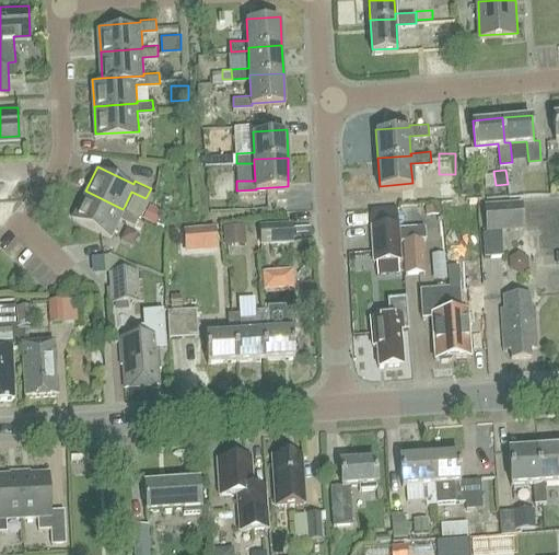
[(486,185),(496,185),(493,171),(484,172),(486,185)]
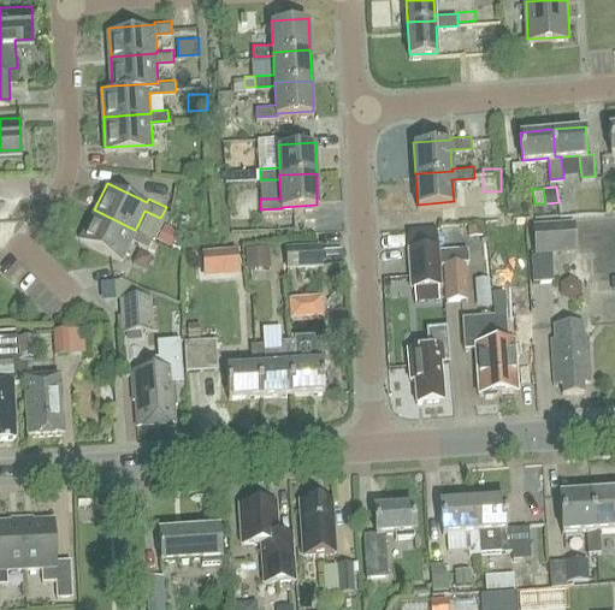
[(94,209),(81,236),(123,256),(132,236),(148,244),(153,234),(137,226),(135,230),(94,209)]
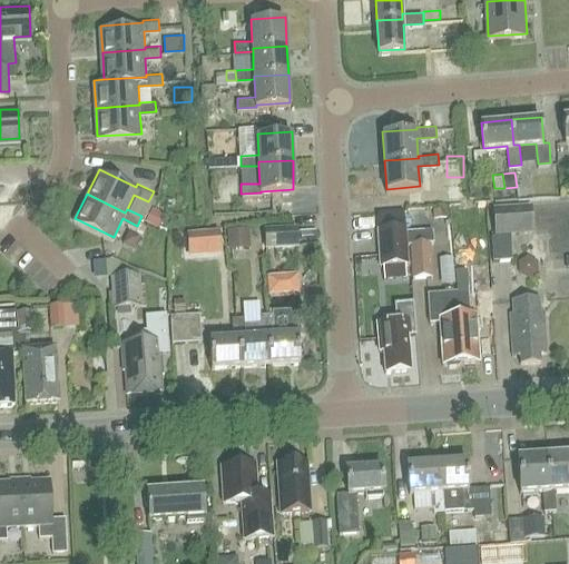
[(511,231),(533,230),(531,203),(494,205),(496,234),(498,234),(499,258),(512,258),(511,231)]
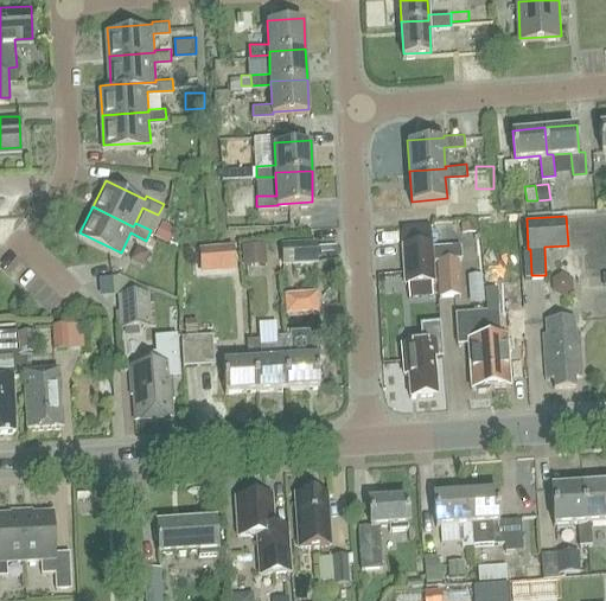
[(154,232),(170,238),(176,225),(161,218),(154,232)]
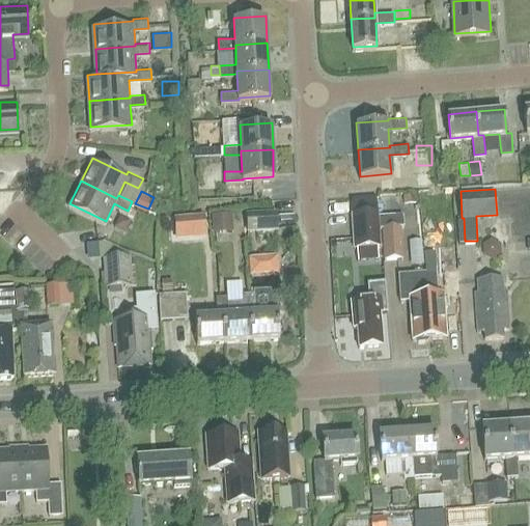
[(416,191),(405,192),(405,201),(416,200),(416,191)]
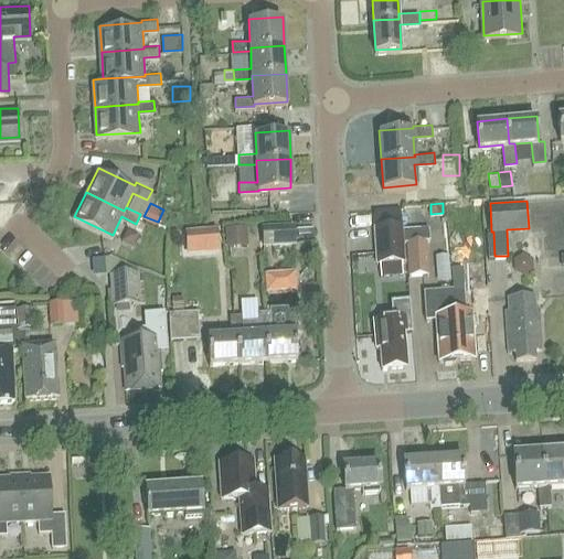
[(402,204),(375,206),(379,261),(405,259),(404,239),(403,226),(402,204)]
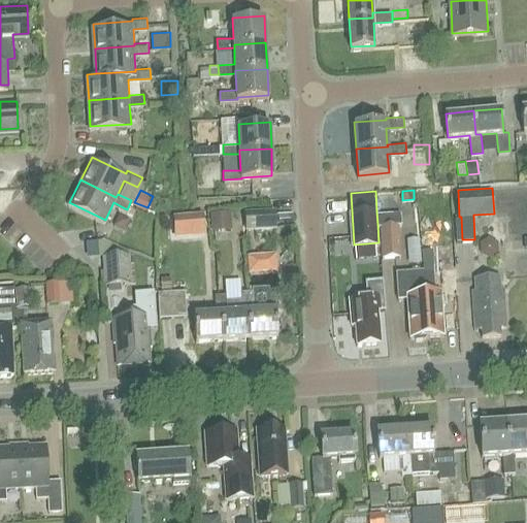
[(274,208),(244,210),(245,227),(275,225),(274,208)]
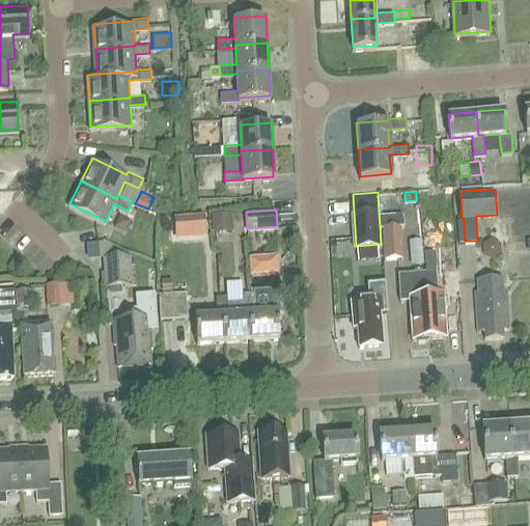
[(233,211),(212,212),(214,230),(234,228),(233,211)]
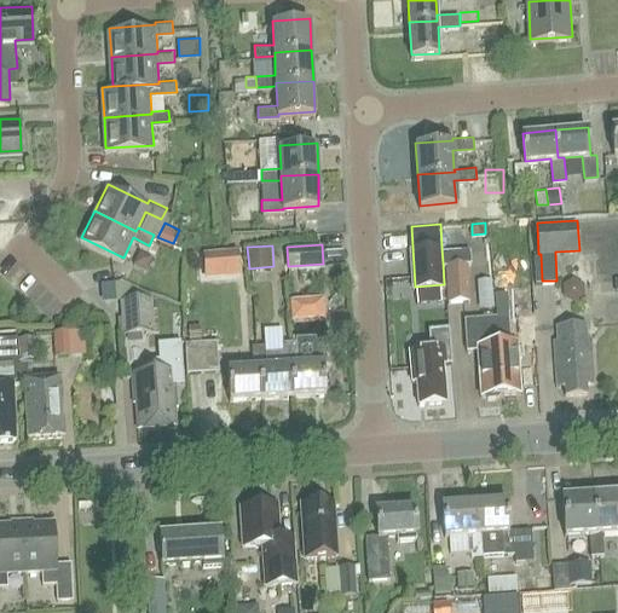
[(139,248),(132,262),(145,269),(152,255),(139,248)]
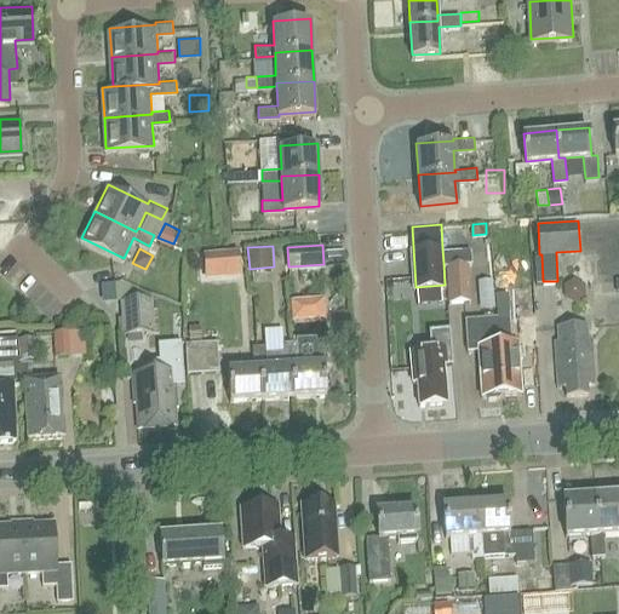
[(471,298),(469,262),(473,262),(471,248),(443,250),(445,264),(448,263),(451,299),(471,298)]
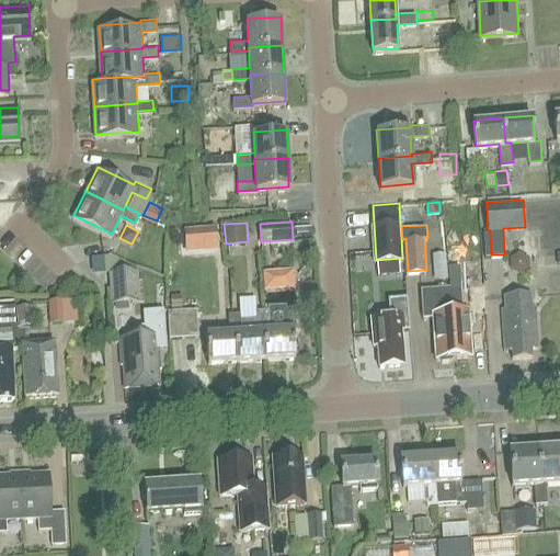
[(184,251),(217,249),(216,226),(182,228),(184,251)]
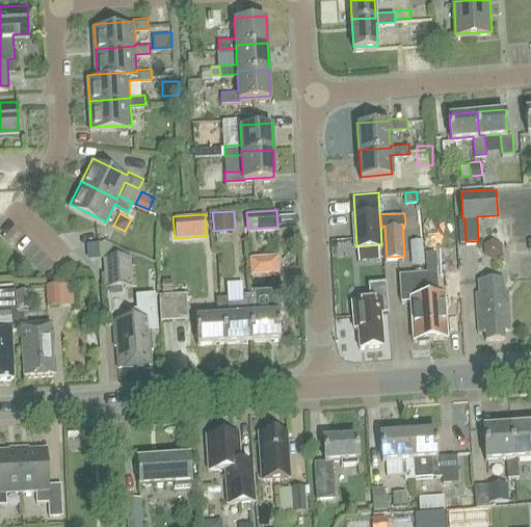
[(435,252),(425,253),(426,271),(430,337),(448,336),(446,305),(450,304),(449,297),(445,296),(445,293),(439,293),(436,271),(435,252)]
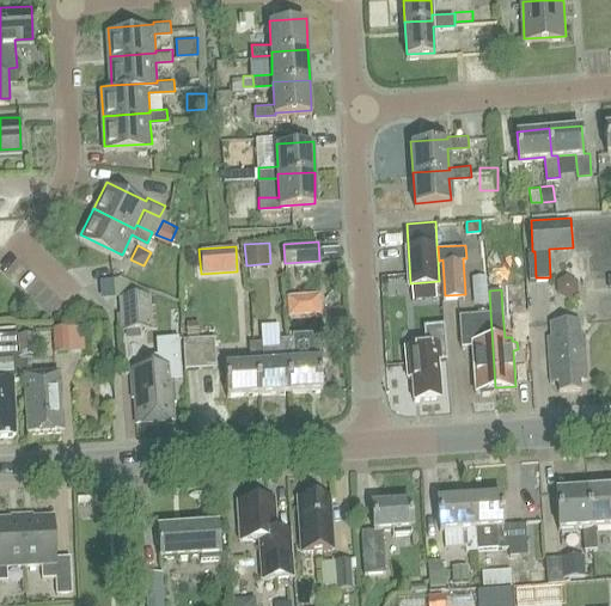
[(123,325),(152,322),(150,291),(121,293),(123,325)]
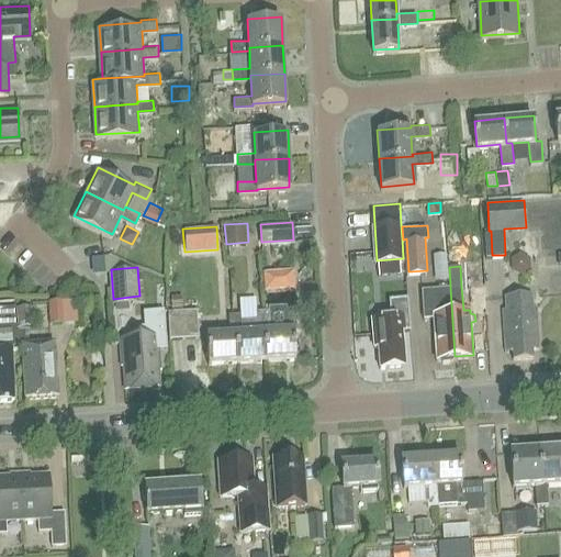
[(474,310),(489,310),(487,283),(473,285),(474,310)]
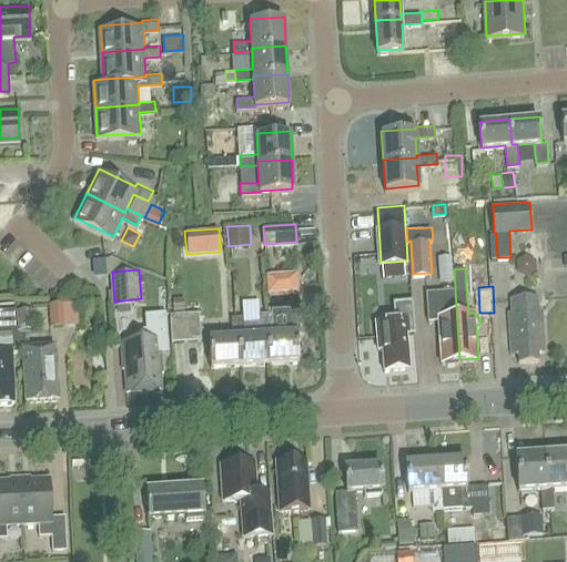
[(455,289),(426,292),(428,320),(439,319),(442,360),(444,359),(446,363),(456,361),(457,359),(459,359),(455,289)]
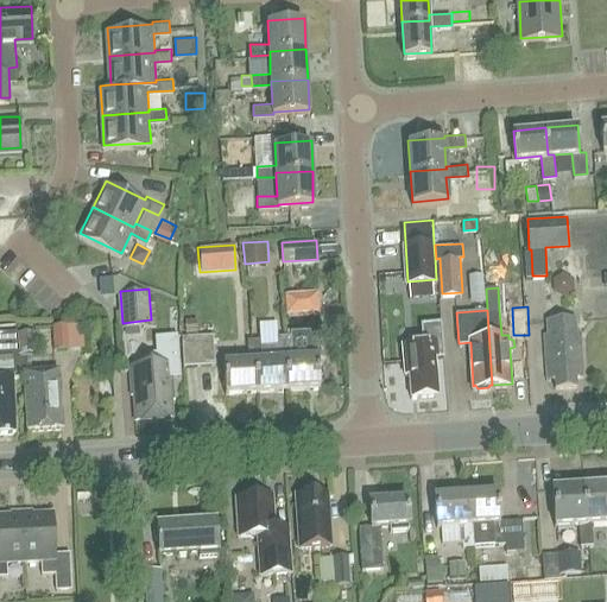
[(177,315),(165,315),(166,331),(178,330),(177,315)]
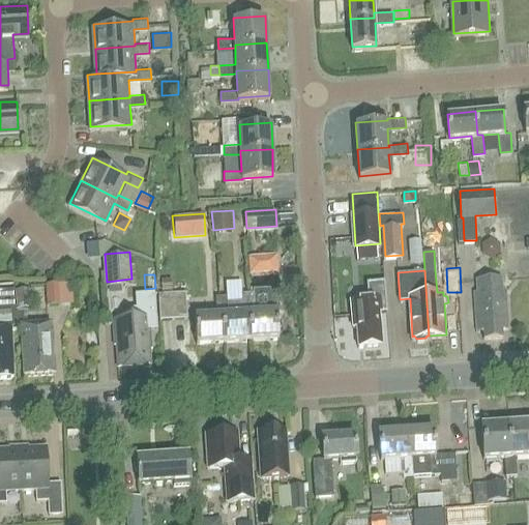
[(173,275),(163,276),(163,289),(173,288),(173,275)]
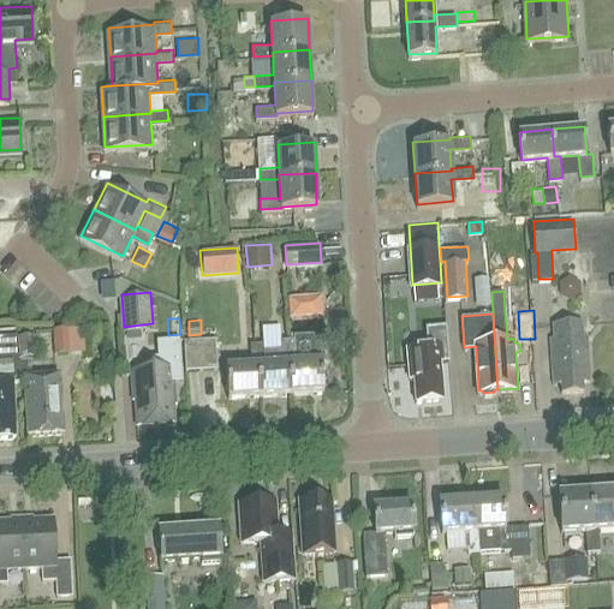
[(427,345),(407,346),(410,376),(415,376),(416,399),(442,396),(440,360),(449,359),(446,322),(425,324),(427,345)]
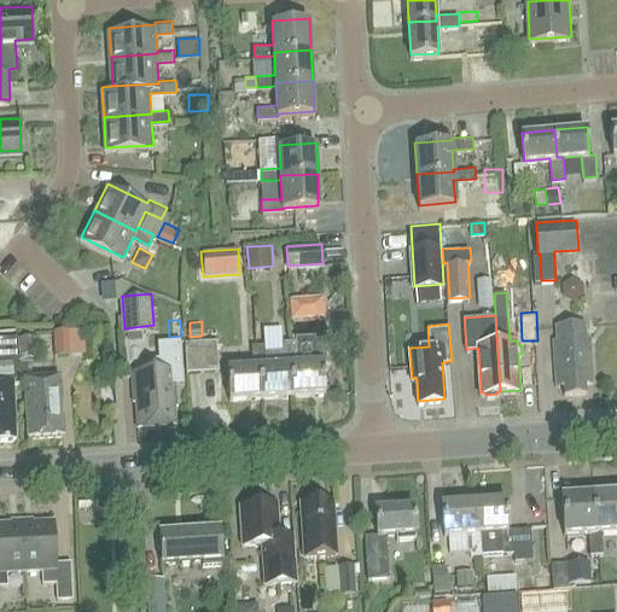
[(562,338),(552,338),(556,384),(564,384),(564,394),(587,391),(586,382),(594,382),(591,336),(585,337),(583,324),(562,326),(562,338)]
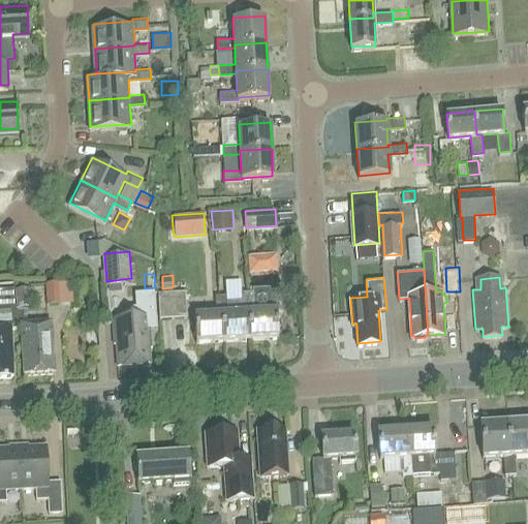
[(55,280),(47,281),(48,302),(61,302),(60,280),(55,280)]
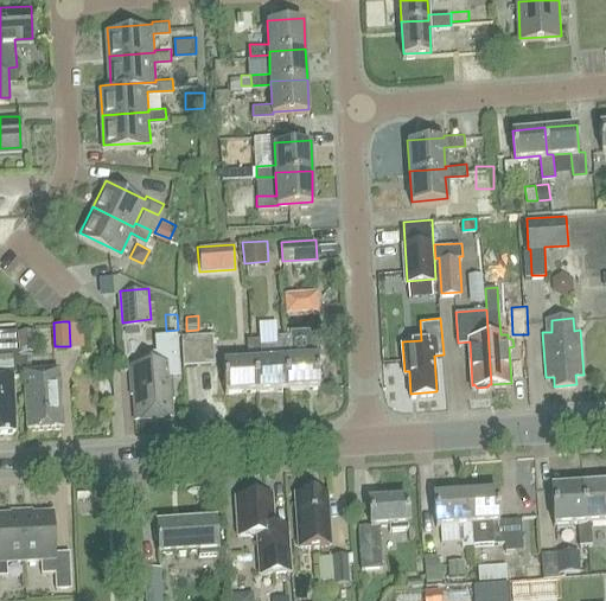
[(311,333),(311,327),(291,328),(291,333),(294,385),(320,384),(318,355),(324,355),(323,332),(311,333)]
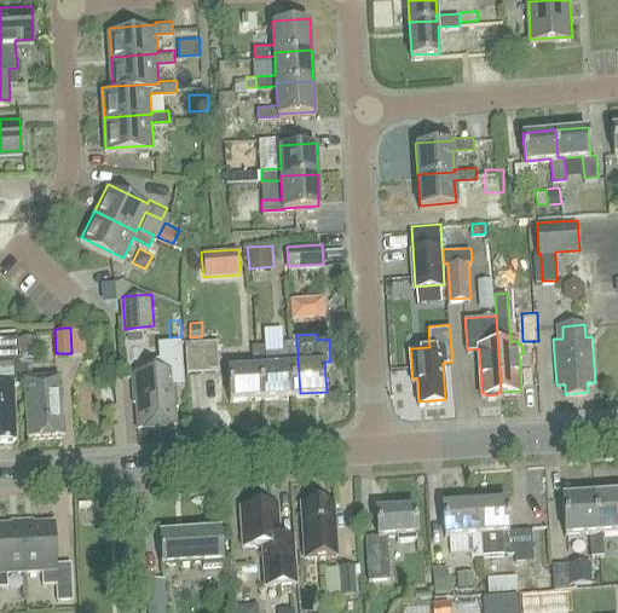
[(18,358),(38,358),(38,336),(18,336),(18,358)]
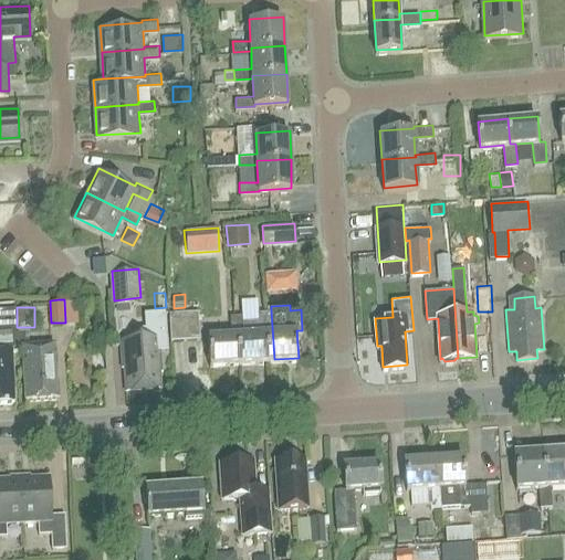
[(0,399),(14,399),(12,349),(18,349),(16,308),(0,308),(0,399)]
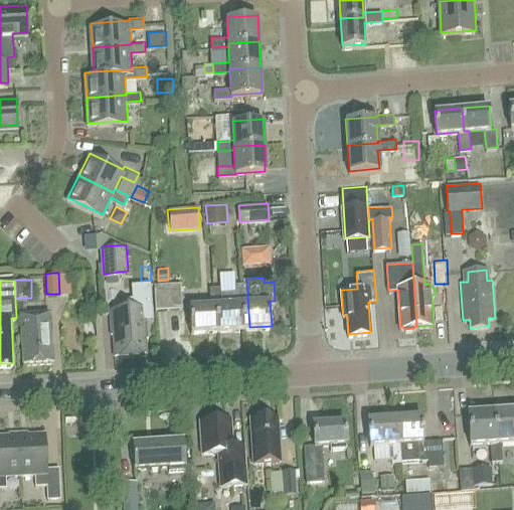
[(149,333),(147,317),(153,316),(151,282),(132,283),(133,297),(127,297),(128,306),(111,307),(112,330),(115,330),(117,353),(146,351),(145,333),(149,333)]
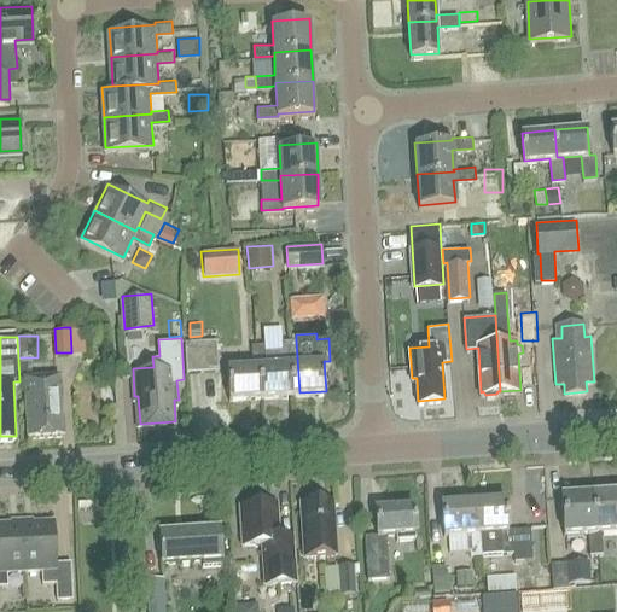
[(188,369),(203,369),(202,339),(187,339),(188,369)]
